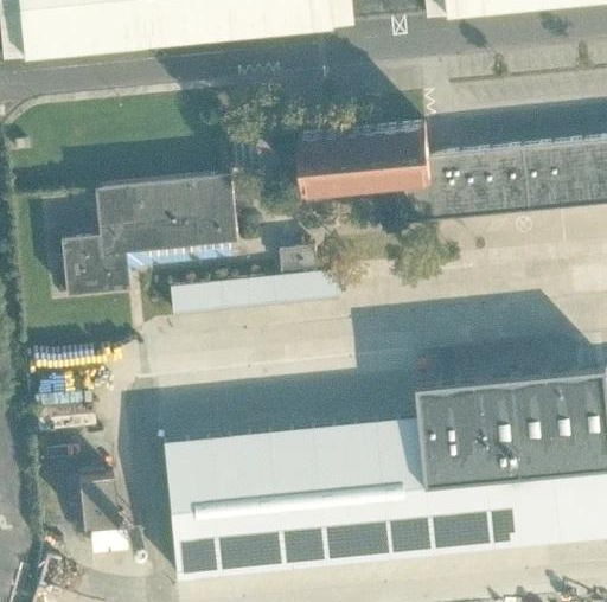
[(351,0),(0,0),(0,23),(4,57),(353,23),(351,0)]
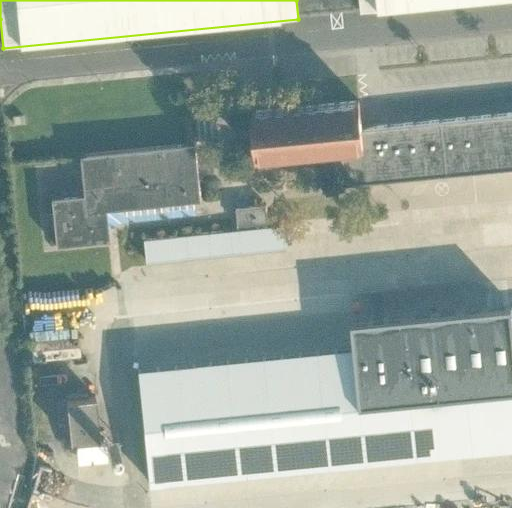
[(358,0),(360,13),(497,0),(358,0)]
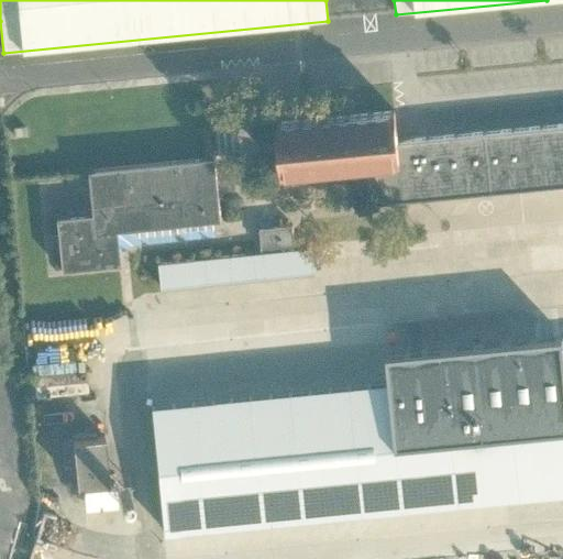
[(396,116),(274,128),(278,181),(373,172),(376,206),(562,188),(562,125),(399,141),(396,116)]
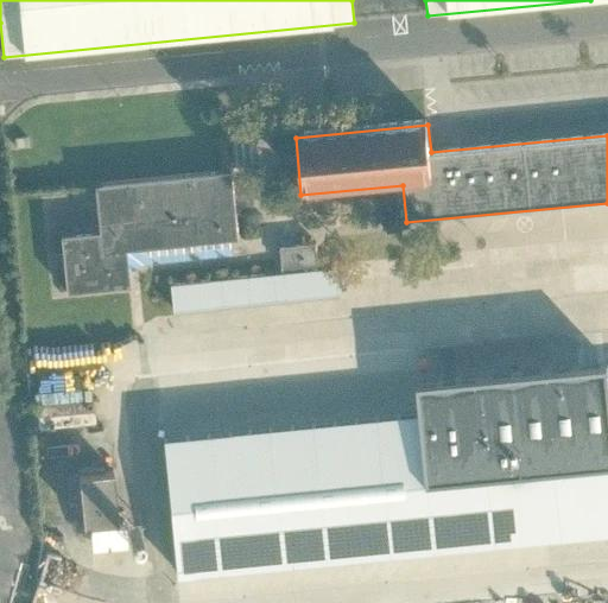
[(25,139),(12,140),(12,150),(26,150),(25,139)]
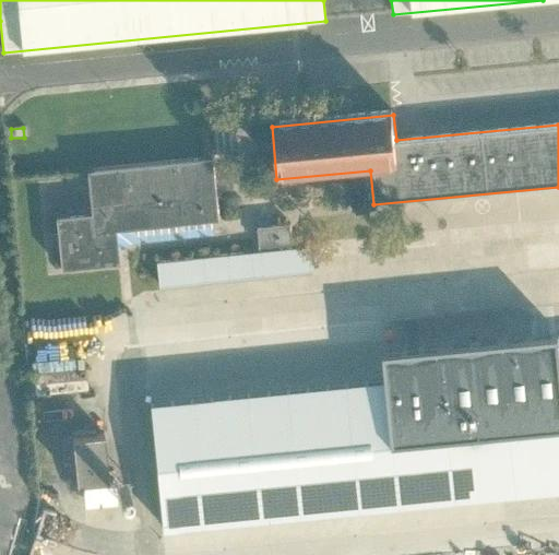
[(85,216),(50,221),(56,272),(114,267),(110,233),(217,223),(211,161),(81,174),(85,216)]
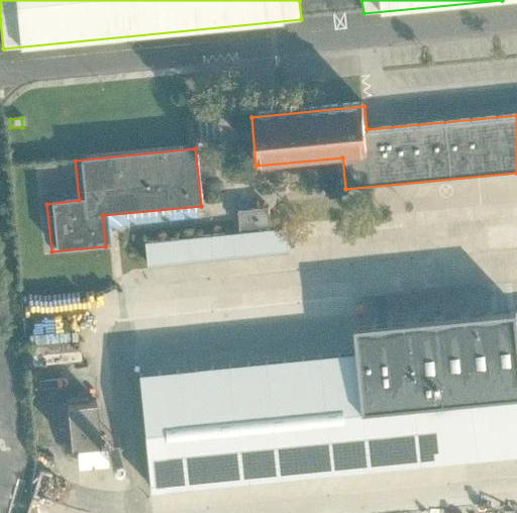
[(269,209),(238,211),(240,229),(270,226),(269,209)]
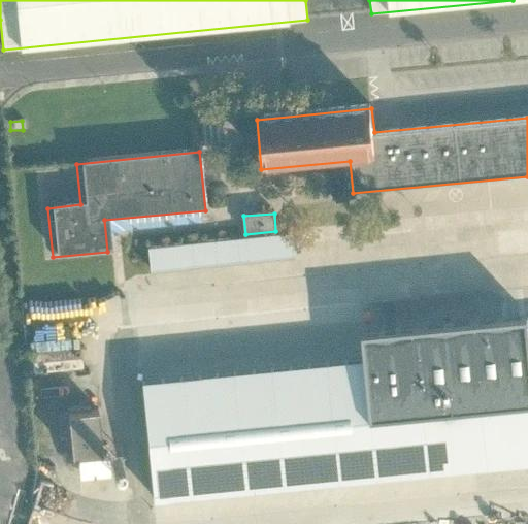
[(365,362),(142,384),(154,499),(527,462),(527,316),(362,333),(365,362)]
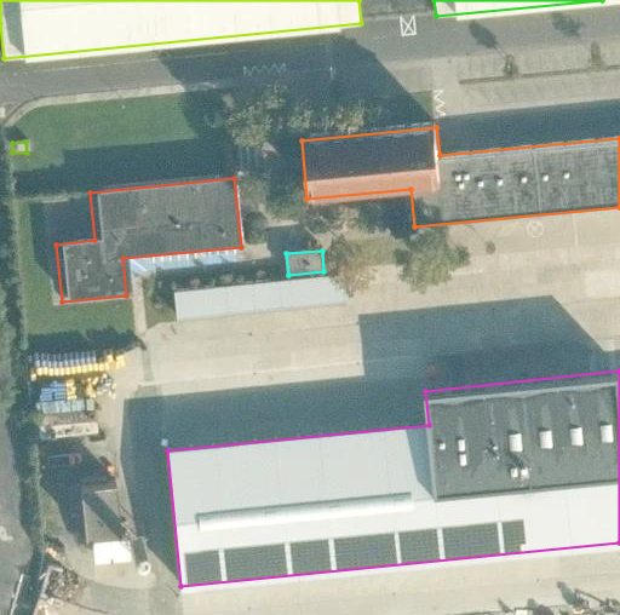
[(115,482),(79,486),(84,536),(120,533),(115,482)]
